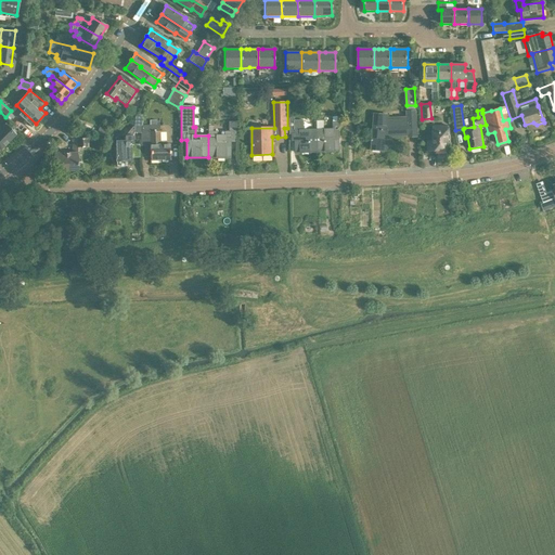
[(374,114),(371,150),(386,151),(387,139),(392,137),(408,136),(408,137),(416,137),(415,111),(407,112),(407,117),(384,118),(384,115),(374,114)]
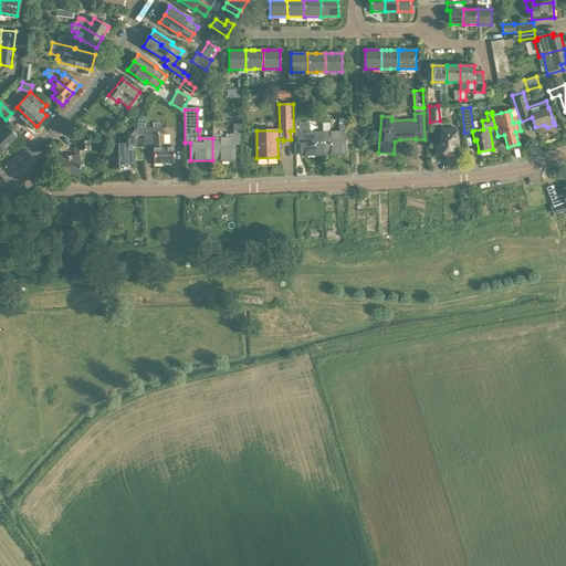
[(127,144),(117,144),(118,164),(118,169),(128,169),(128,164),(134,164),(133,153),(136,153),(136,138),(137,135),(144,136),(144,127),(144,117),(138,116),(137,130),(135,130),(127,138),(127,144)]
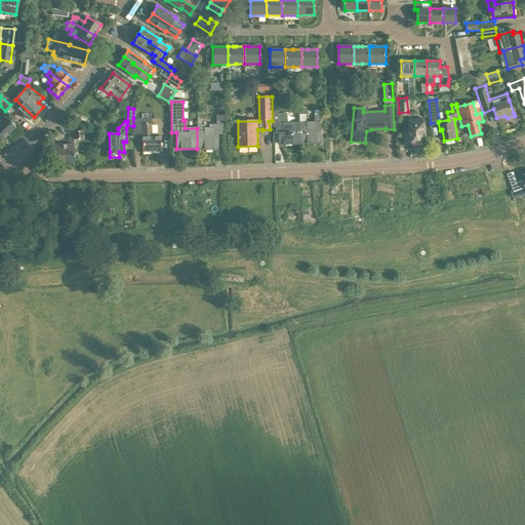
[(278,111),(274,112),(274,127),(276,126),(276,133),(279,132),(280,144),(300,144),(299,123),(287,123),(287,114),(278,114),(278,111)]
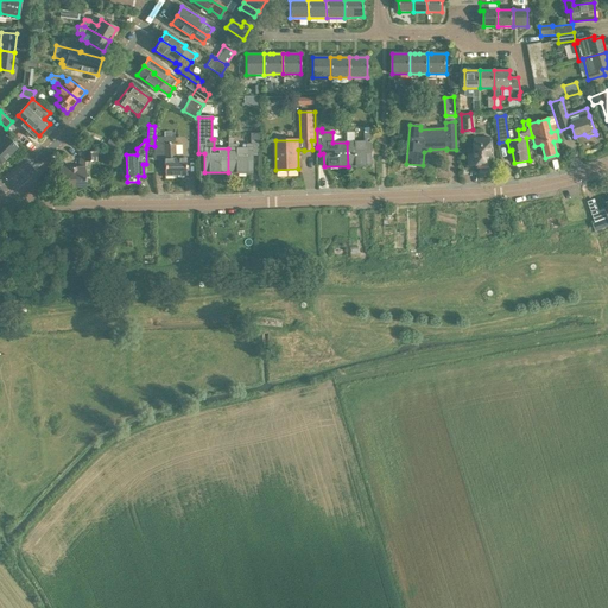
[(354,132),(347,132),(347,143),(348,166),(372,165),(371,128),(365,128),(365,141),(355,143),(354,132)]
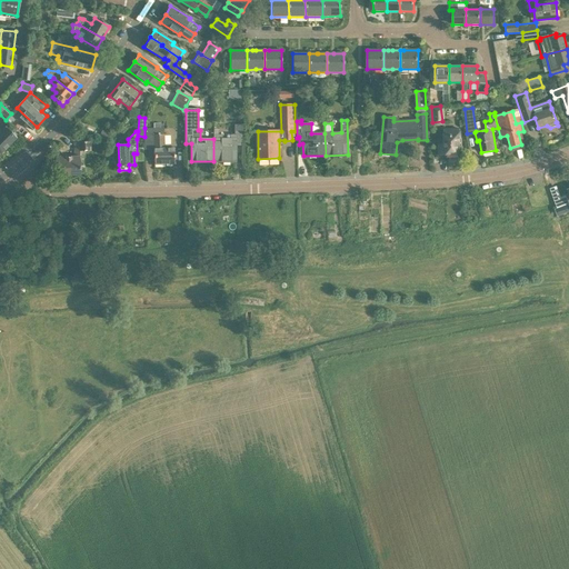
[(213,139),(213,161),(236,161),(236,146),(241,146),(241,126),(236,126),(235,136),(230,136),(230,139),(222,139),(222,136),(213,136),(213,139)]
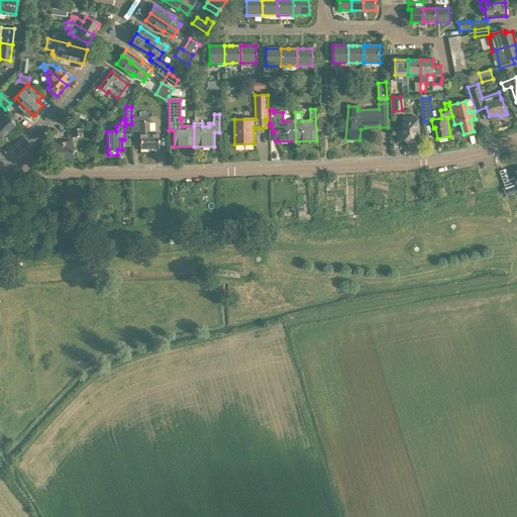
[(0,119),(0,139),(14,125),(4,115),(0,119)]
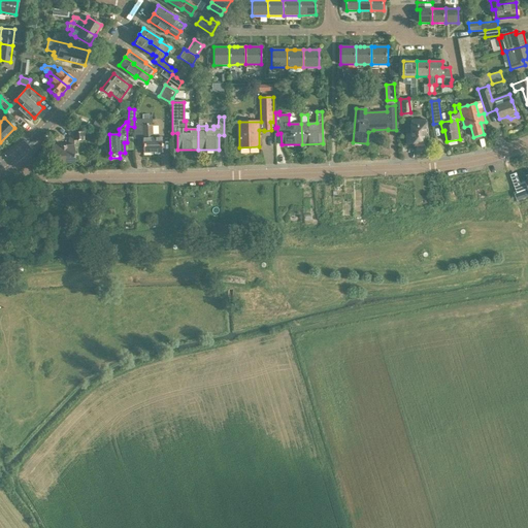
[(134,127),(133,138),(142,138),(142,153),(161,152),(161,138),(152,138),(152,125),(152,119),(134,119),(134,127)]
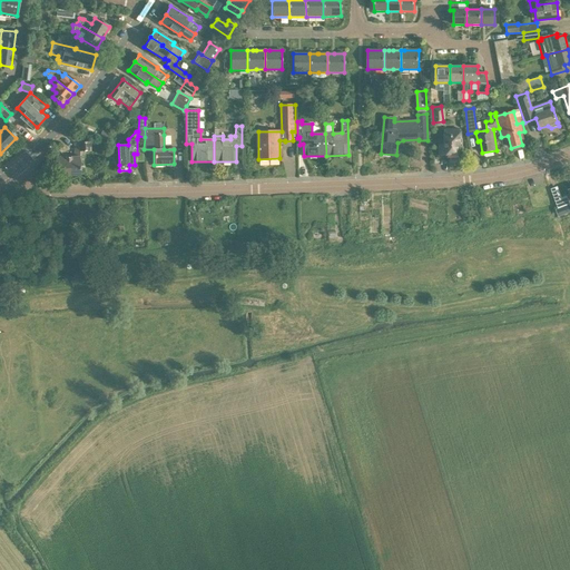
[(444,129),(445,155),(461,154),(460,129),(444,129)]
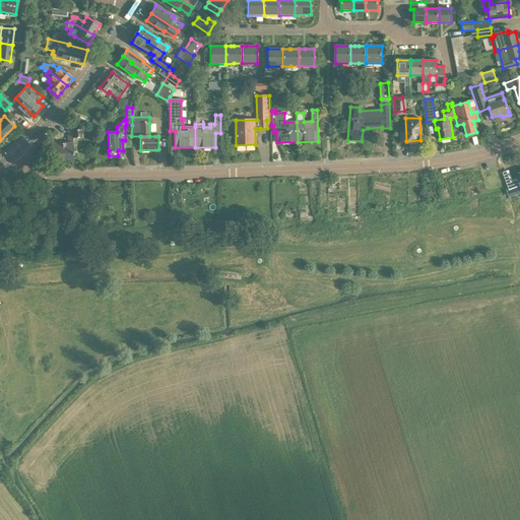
[(68,143),(50,144),(50,160),(72,159),(72,146),(74,146),(74,139),(81,138),(81,130),(67,130),(68,143)]
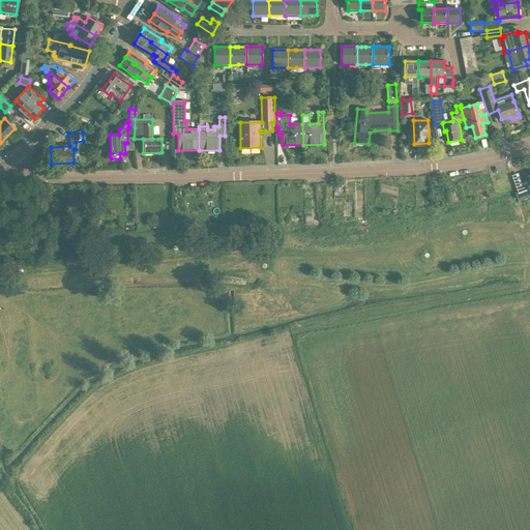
[(529,176),(529,177),(529,179),(514,184),(521,200),(529,196),(529,176)]
